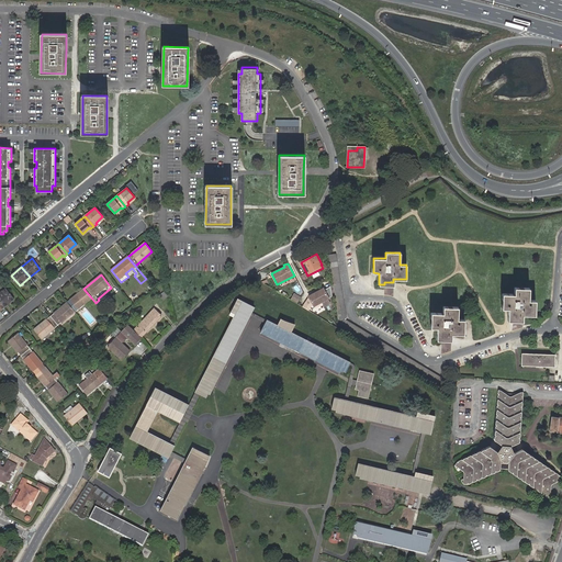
[(513,317),(523,318),(523,315),(535,315),(535,301),(529,300),(529,289),(514,288),(514,294),(503,293),(502,308),(508,308),(507,321),(513,321),(513,317)]
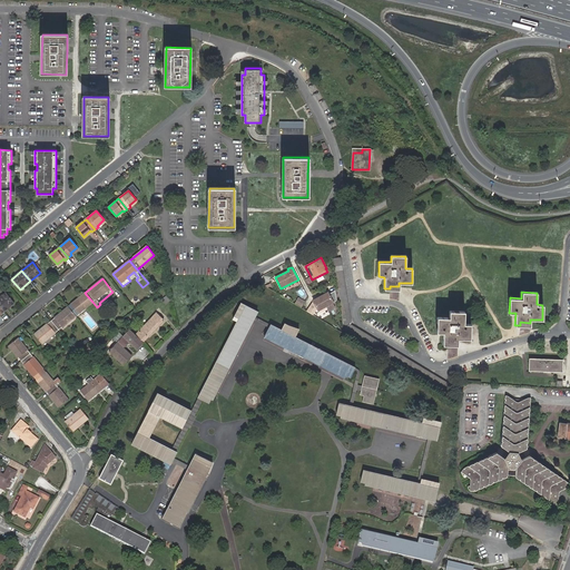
[(0,297),(0,305),(5,311),(15,303),(6,293),(0,297)]
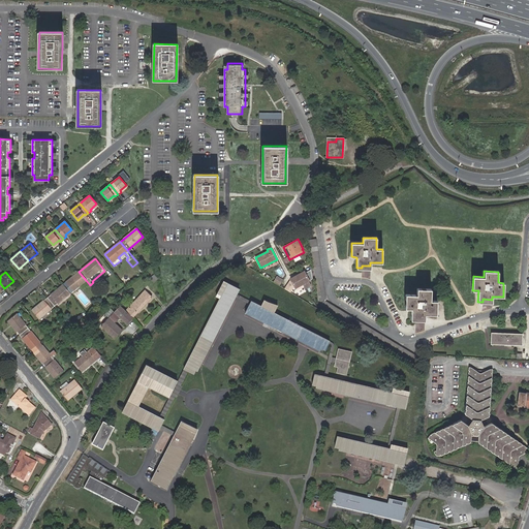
[(86,280),(79,272),(63,284),(70,293),(86,280)]
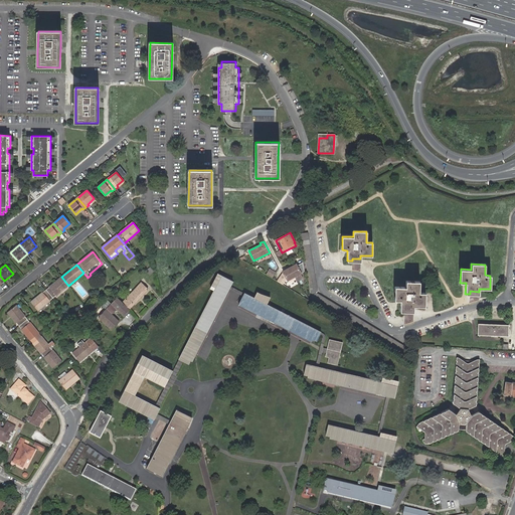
[(302,278),(300,274),(301,274),(296,265),(283,272),(288,281),(289,281),(290,283),(296,280),(297,281),(302,278)]
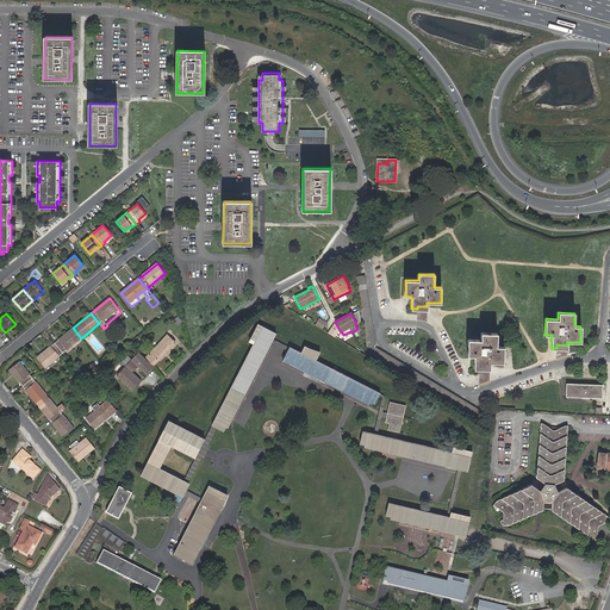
[(145,316),(137,323),(143,330),(151,324),(145,316)]
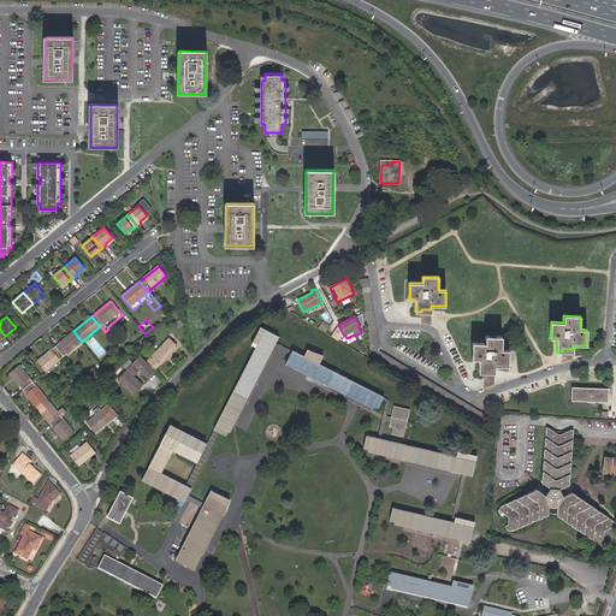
[(256,348),(214,430),(219,432),(225,436),(227,431),(277,336),(261,327),(252,345),(256,348)]
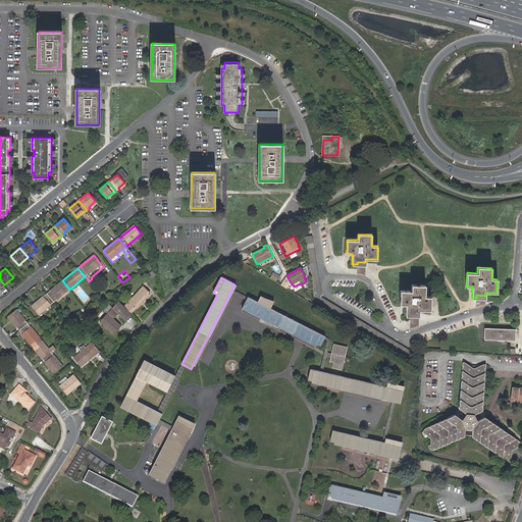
[(69,290),(62,280),(47,294),(54,302),(69,290)]
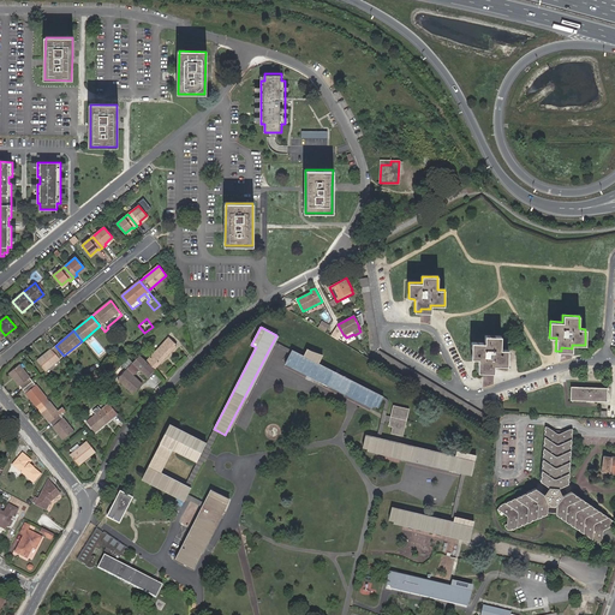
[(276,335),(227,430),(228,431),(273,345),(290,353),(292,350),(274,341),(278,335),(276,335)]
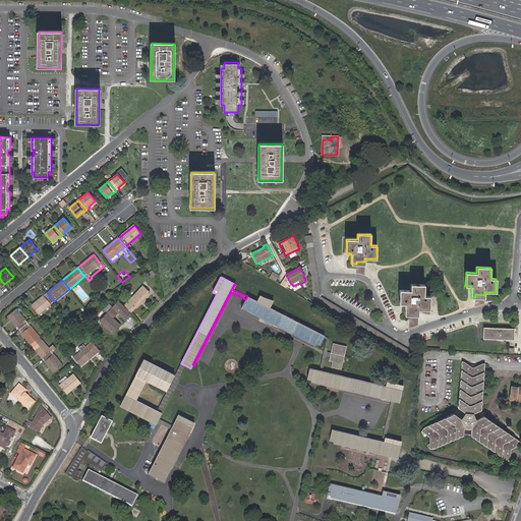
[(410,311),(418,312),(418,309),(429,309),(429,296),(424,296),(424,285),(411,284),(410,290),(400,290),(399,303),(405,304),(405,314),(410,315),(410,311)]
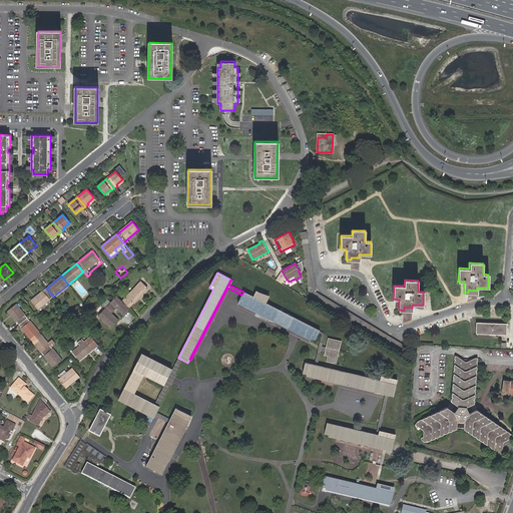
[(121,303),(128,309),(146,289),(140,282),(121,303)]
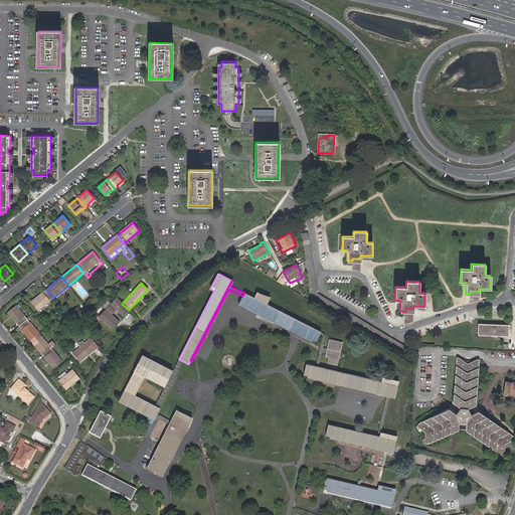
[(53,298),(46,290),(31,302),(37,311),(53,298)]
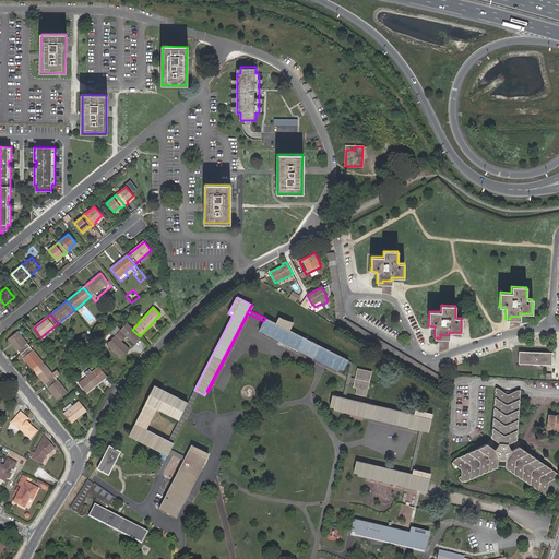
[(275,323),(265,318),(263,321),(260,329),(339,369),(340,368),(344,370),(347,364),(348,360),(289,331),(293,323),(284,320),(278,318),(275,323)]
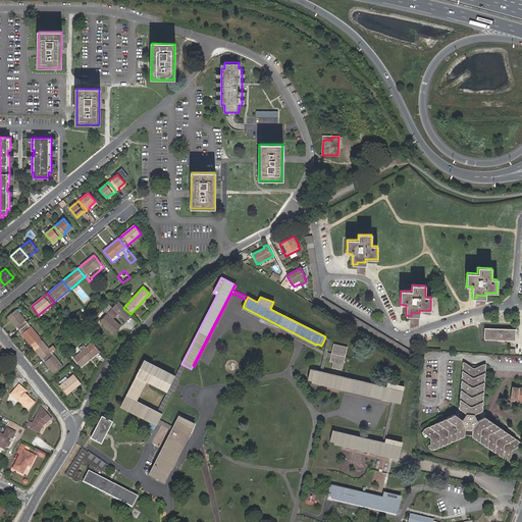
[(112,333),(119,326),(112,318),(117,313),(124,320),(131,314),(123,308),(118,302),(112,308),(107,314),(100,322),(112,333)]
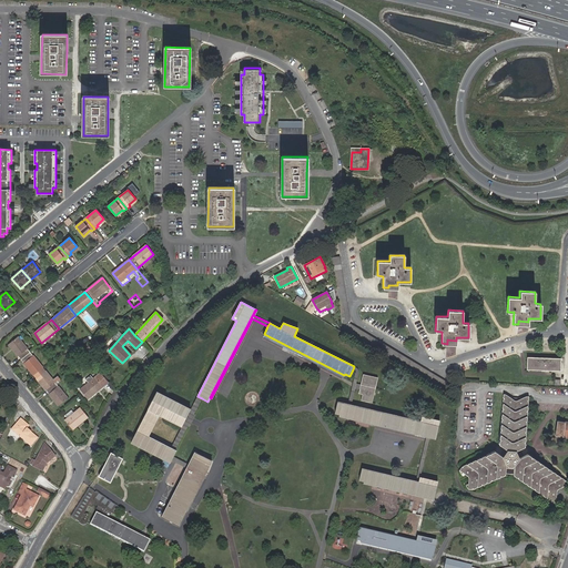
[(344,376),(344,375),(264,334),(263,335),(344,376)]
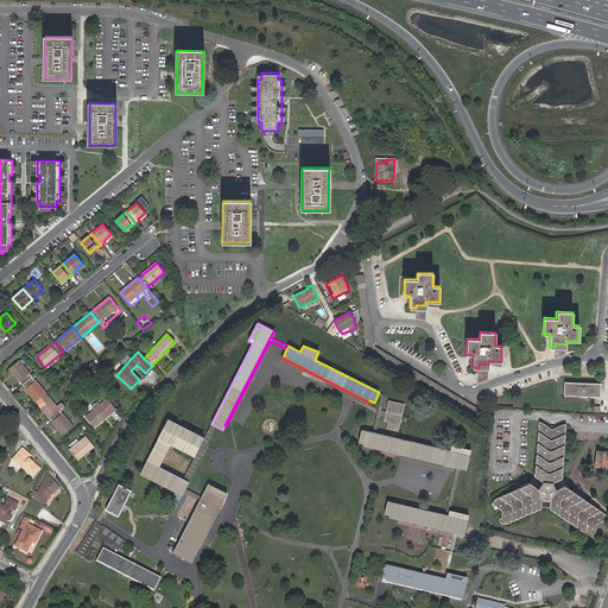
[(10,369),(23,385),(32,377),(19,361),(10,369)]
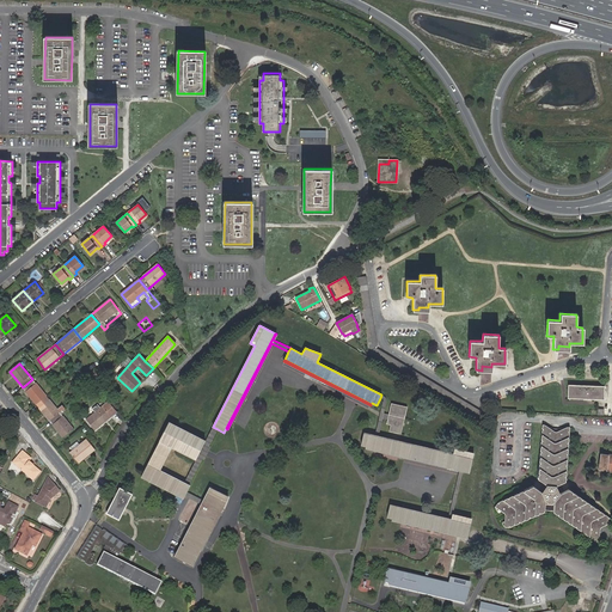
[(23,387),(36,404),(46,396),(32,379),(23,387)]
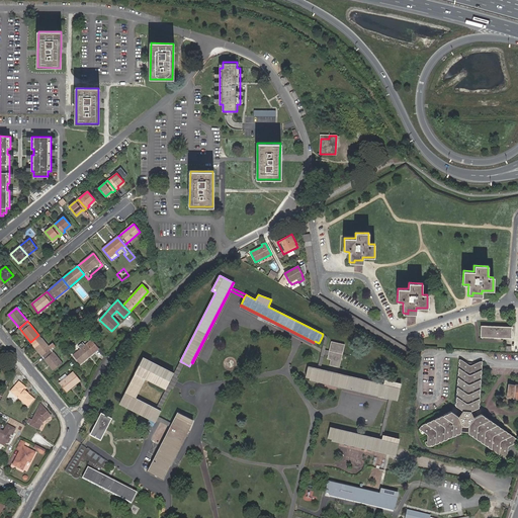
[(511,327),(481,326),(481,337),(511,338),(511,327)]
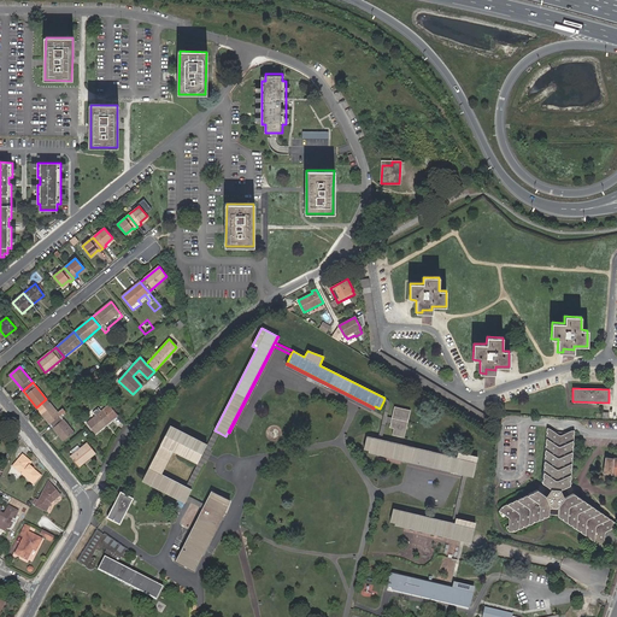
[(388,400),(385,398),(383,401),(385,403),(386,403),(386,404),(386,405),(378,439),(382,440),(386,422),(387,416),(389,405),(389,404),(389,403),(389,401),(388,400)]
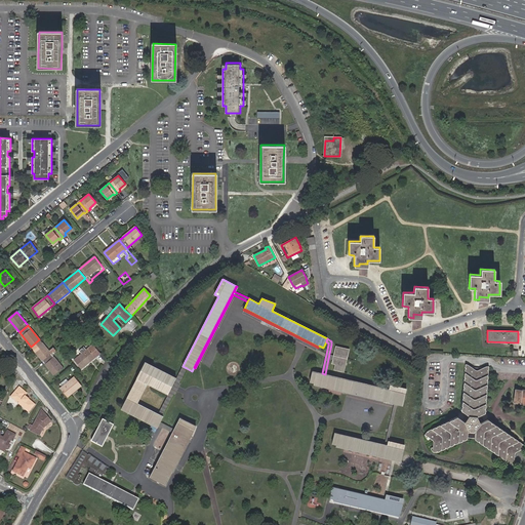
[(31,347),(42,361),(50,354),(55,350),(53,348),(49,352),(39,339),(31,347)]
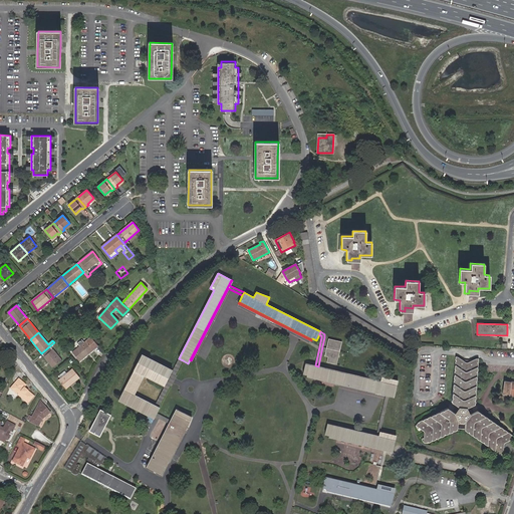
[(97,345),(90,337),(84,342),(82,339),(77,343),(79,346),(72,352),(79,360),(97,345)]
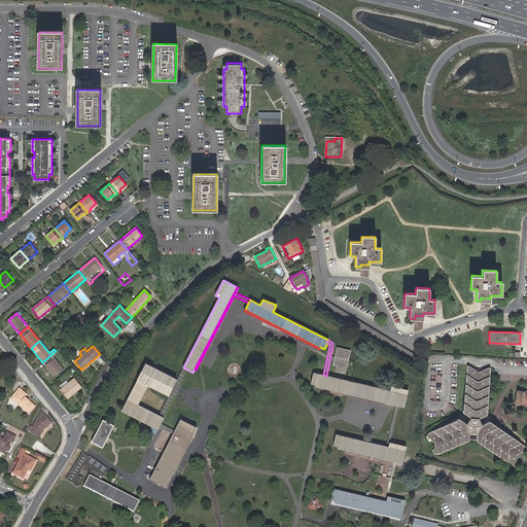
[(335,356),(330,355),(329,360),(334,361),(332,364),(337,365),(335,372),(344,374),(347,360),(348,360),(350,351),(337,348),(335,356)]
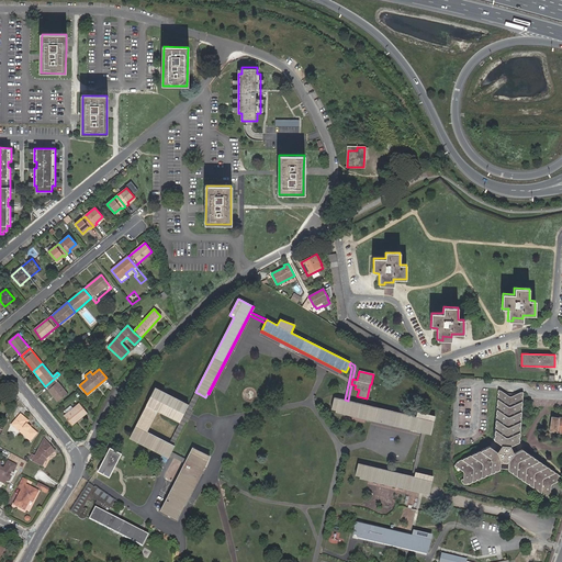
[(54,379),(45,386),(58,401),(67,394),(54,379)]
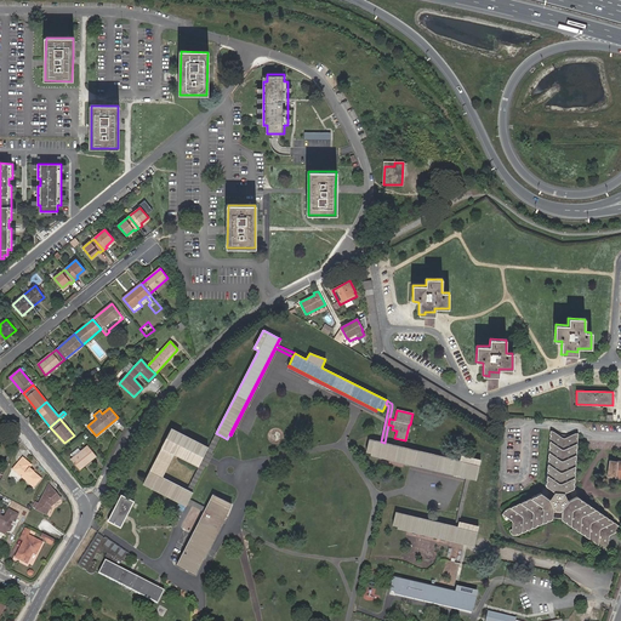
[(199,467),(209,448),(171,428),(143,482),(187,505),(187,503),(189,499),(193,493),(192,493),(187,490),(186,494),(160,480),(163,477),(174,454),(199,467)]
